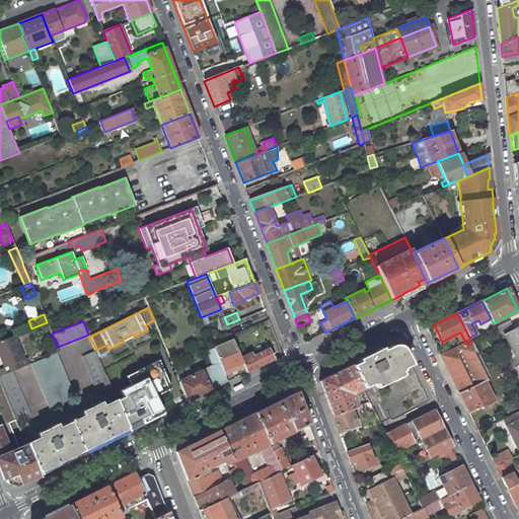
[(510,321),(501,325),(495,328),(498,335),(499,337),(514,329),(510,321)]
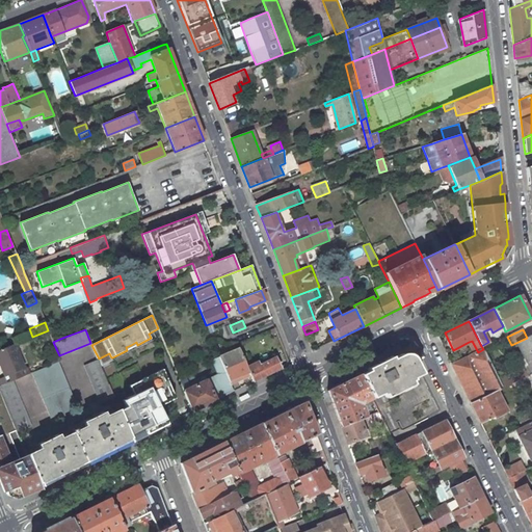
[(531,373),(531,334),(527,338),(511,345),(513,349),(517,346),(531,373)]
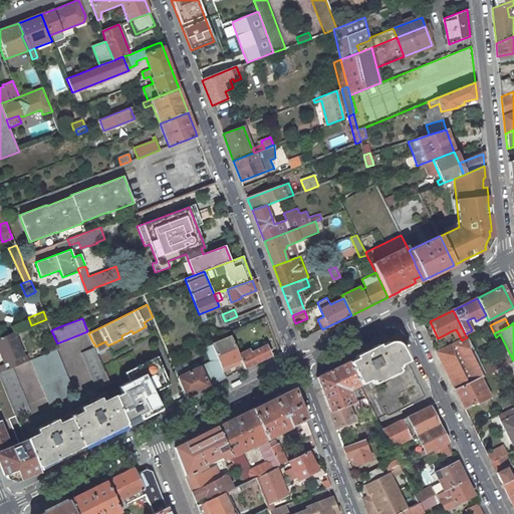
[(459,341),(462,340),(456,329),(453,330),(459,341)]
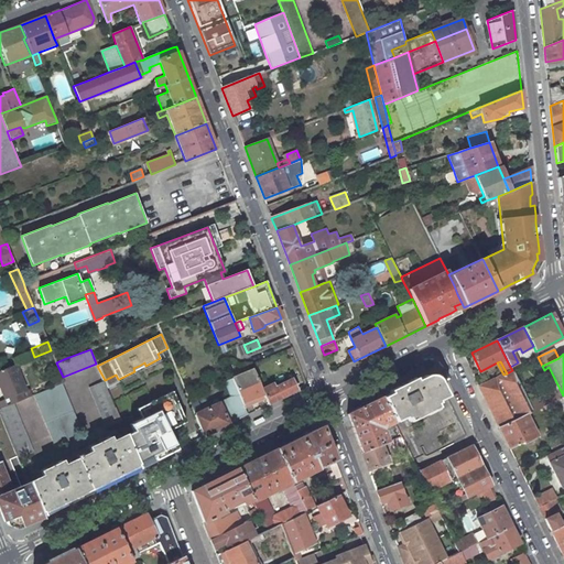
[(24,392),(18,376),(20,375),(17,365),(0,370),(0,387),(2,388),(7,399),(4,400),(7,407),(13,403),(19,401),(24,399),(22,393),(24,392)]
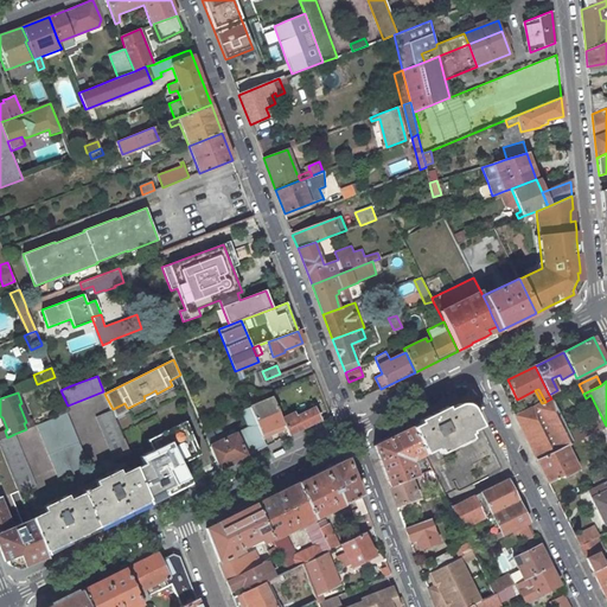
[(257,425),(263,438),(286,428),(281,419),(273,397),(250,407),(257,425)]
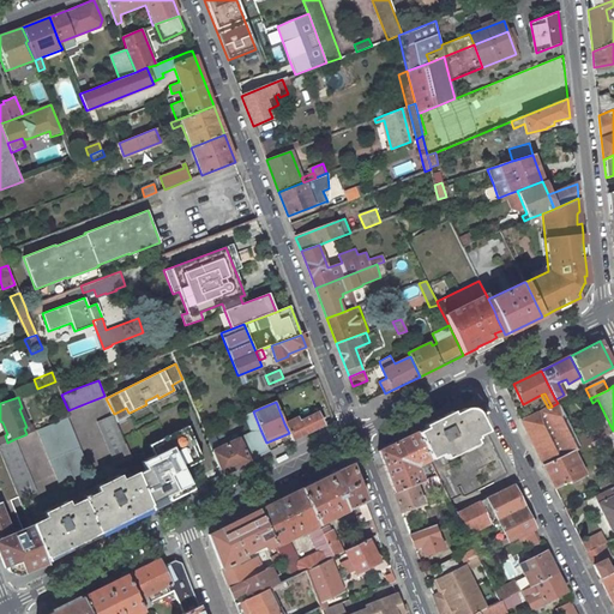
[(522,421),(543,465),(573,451),(581,447),(576,439),(561,410),(558,403),(552,407),(548,408),(522,421)]
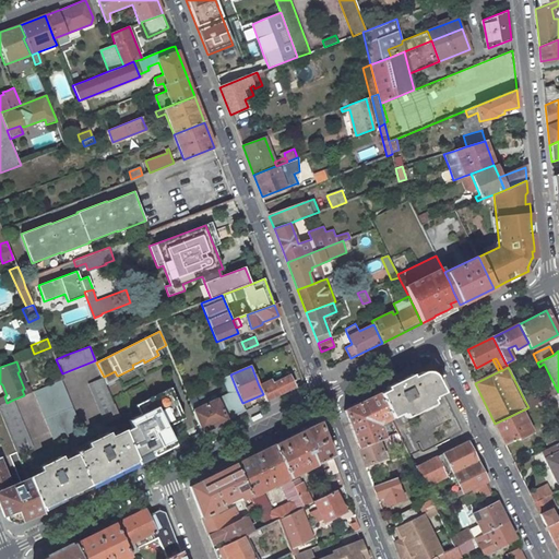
[(401,415),(435,399),(433,397),(442,392),(435,376),(430,372),(426,371),(420,372),(379,393),(391,418),(400,414),(401,415)]
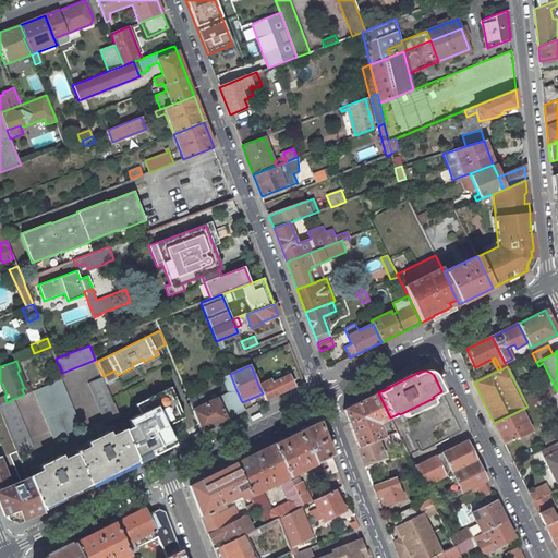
[(230,374),(222,377),(229,393),(237,390),(230,374)]
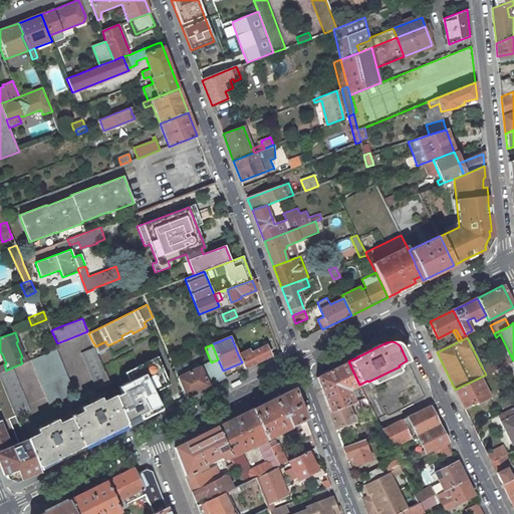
[(244,368),(271,354),(271,353),(266,344),(251,352),(249,349),(238,354),(242,362),(244,368)]
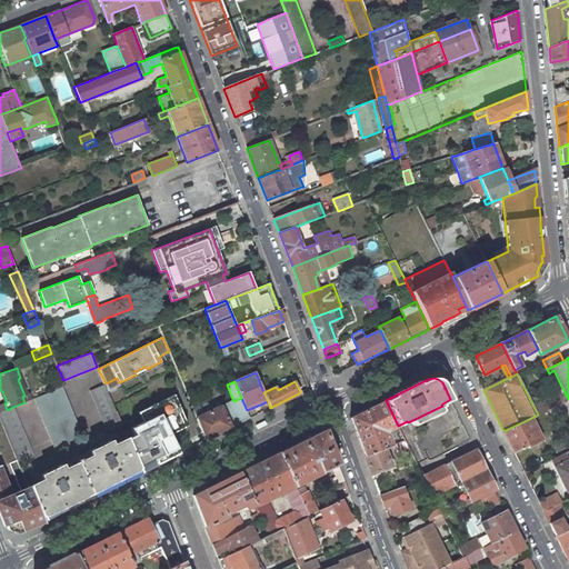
[(105,385),(90,390),(107,431),(121,426),(117,415),(105,385)]
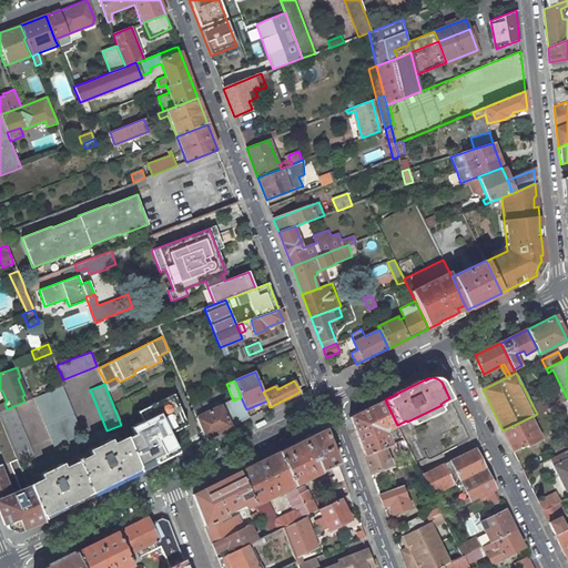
[(62,386),(33,398),(56,452),(70,445),(69,442),(82,435),(62,386)]
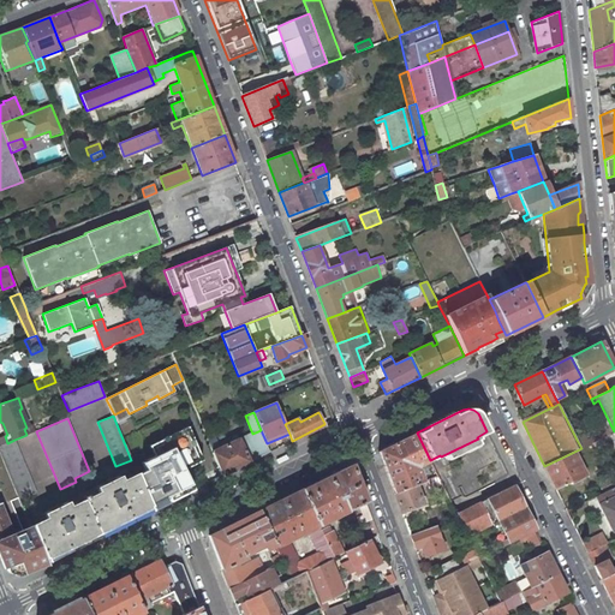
[(33,425),(27,428),(24,429),(27,435),(35,431),(33,425)]
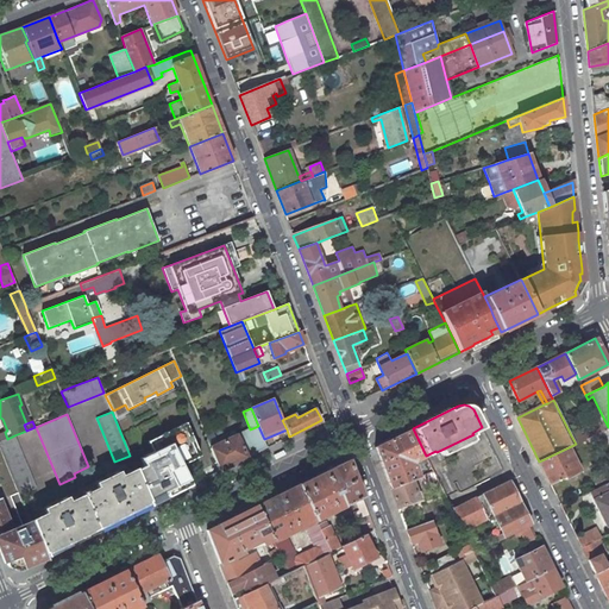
[(600,421),(571,435),(576,444),(586,438),(603,429),(600,421)]
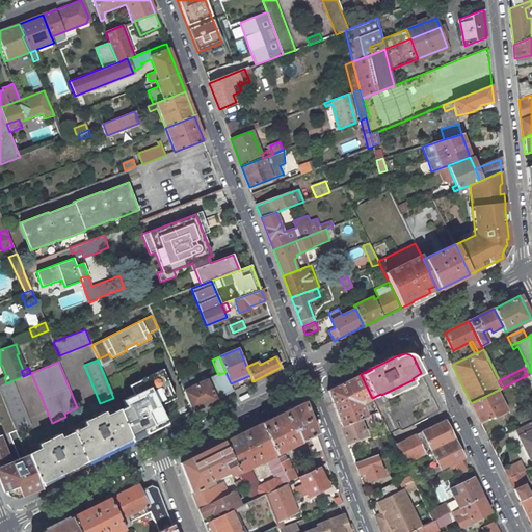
[(126,407),(117,410),(129,439),(131,442),(161,426),(158,421),(167,416),(162,406),(177,400),(165,371),(135,383),(139,394),(123,400),(126,407)]
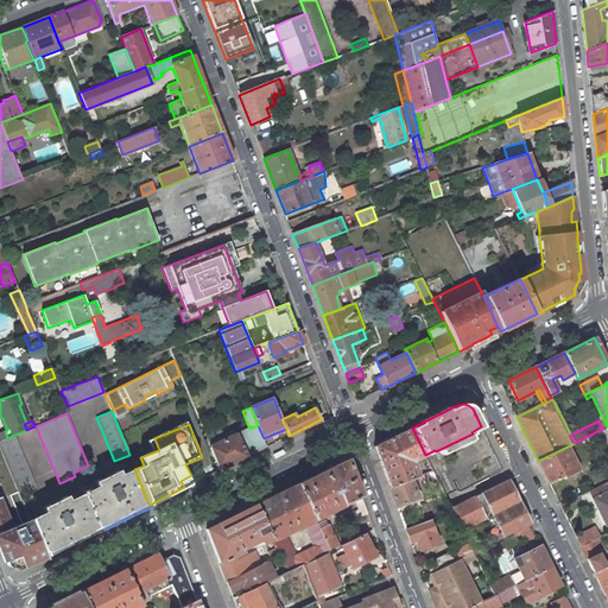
[(247,456),(266,447),(264,438),(258,425),(249,429),(236,435),(247,456)]
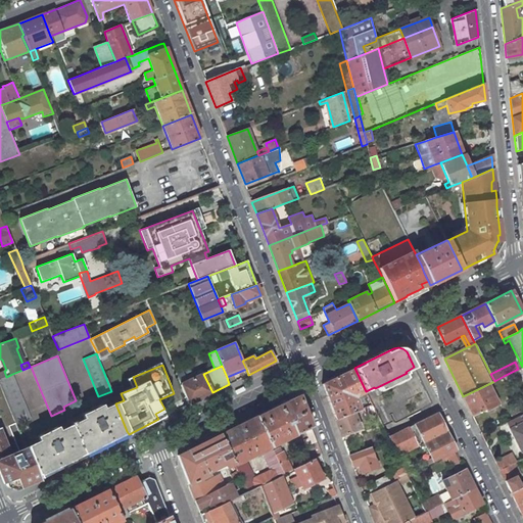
[(522,367),(518,369),(504,376),(506,380),(519,374),(520,378),(522,376),(522,367)]
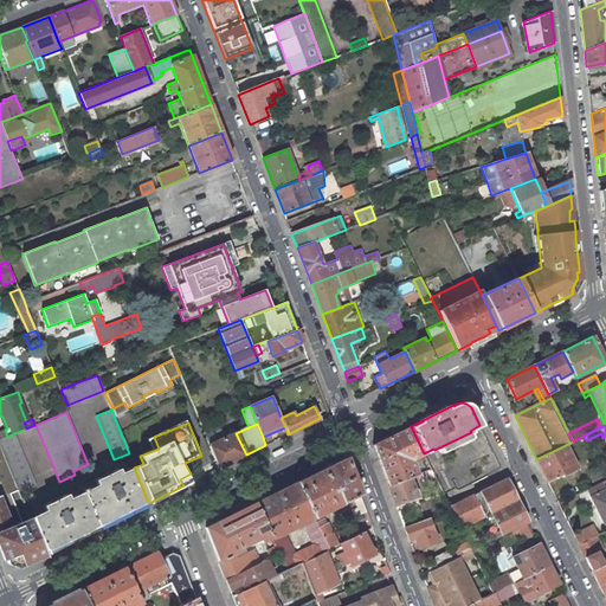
[(410,459),(424,453),(411,426),(373,445),(388,485),(410,478),(416,475),(410,459)]
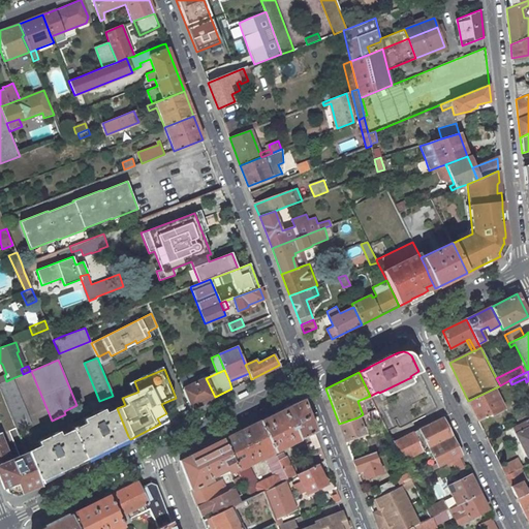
[(191,409),(215,397),(206,378),(206,377),(187,386),(184,380),(180,381),(191,409)]
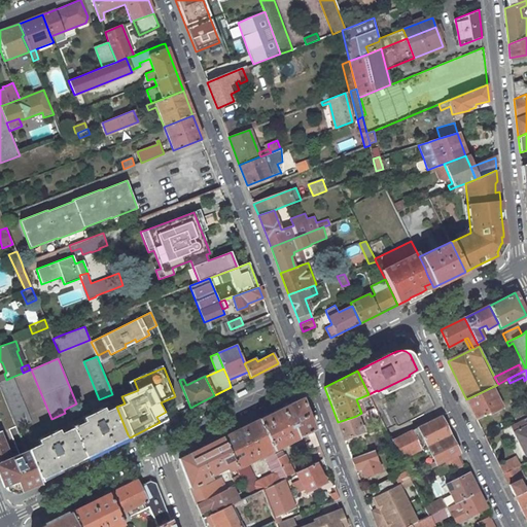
[(1,382),(0,382),(0,384),(16,426),(18,428),(31,423),(12,377),(6,380),(1,382)]
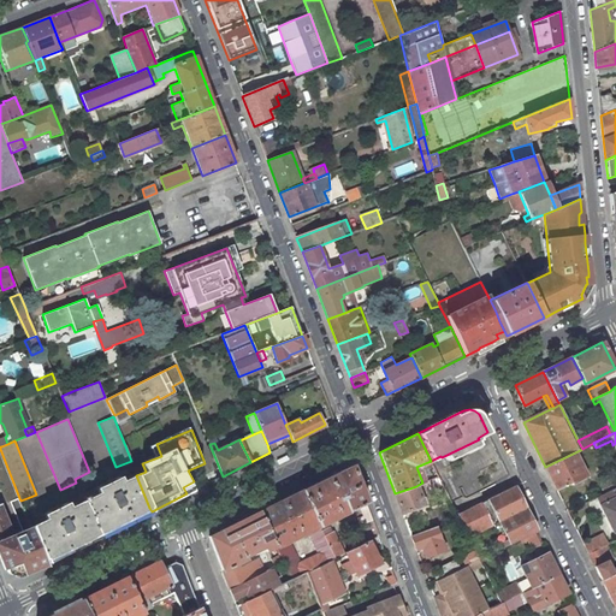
[(587,477),(575,452),(545,467),(557,490),(570,483),(572,485),(587,477)]
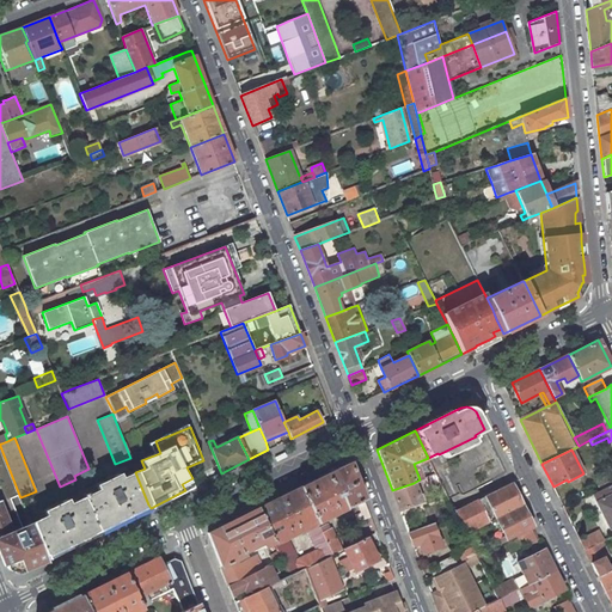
[(357,502),(363,500),(350,463),(299,488),(317,522),(357,502)]
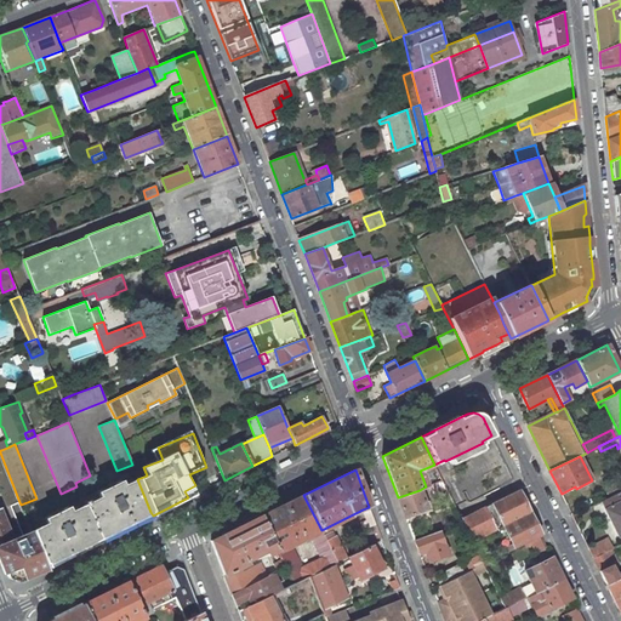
[(47,524),(32,531),(34,537),(45,564),(151,512),(137,479),(123,486),(120,483),(98,494),(100,497),(69,512),(68,510),(45,520),(47,524)]
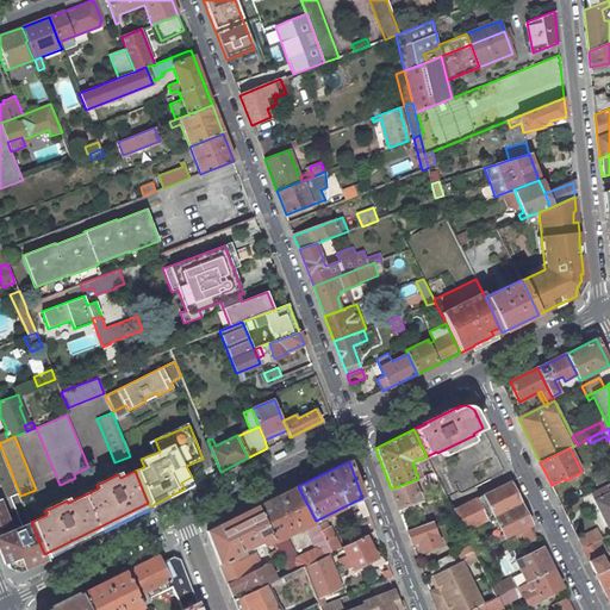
[(593,480),(598,489),(609,484),(605,474),(593,480)]
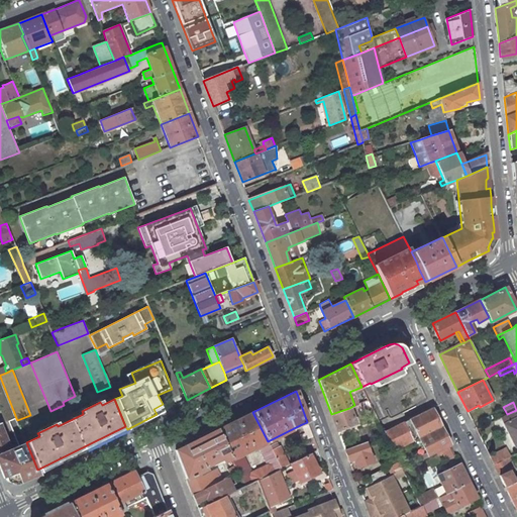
[(355,423),(349,408),(331,414),(337,430),(355,423)]
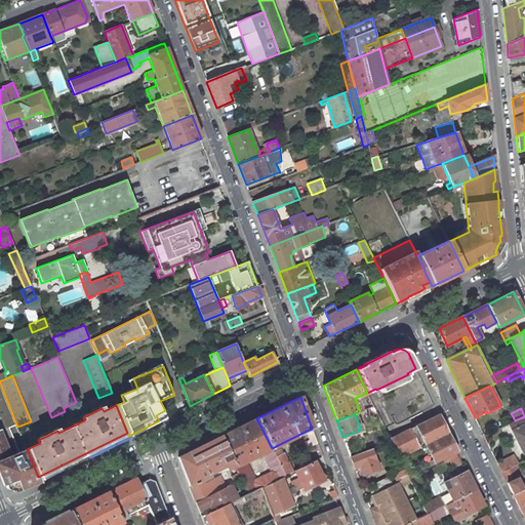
[(392,440),(400,456),(419,446),(448,434),(439,414),(391,438),(392,440)]
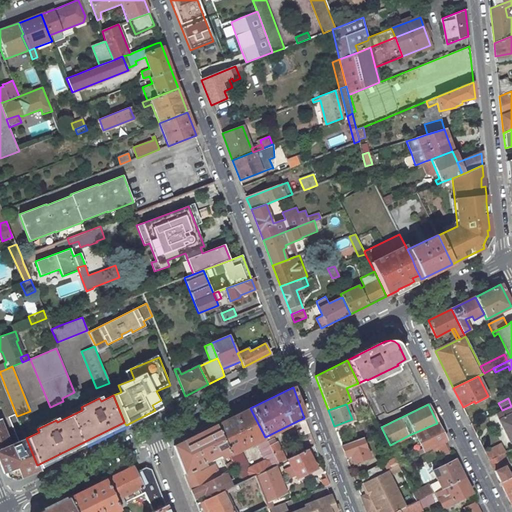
[(511,440),(511,406),(502,410),(496,414),(509,442),(511,440)]
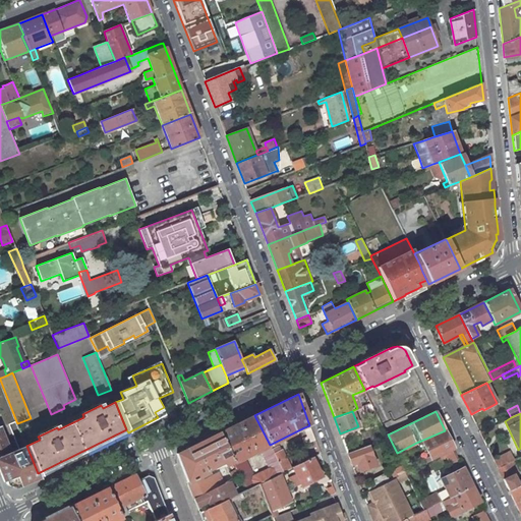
[(233,463),(270,445),(254,415),(219,432),(233,461),(233,463)]
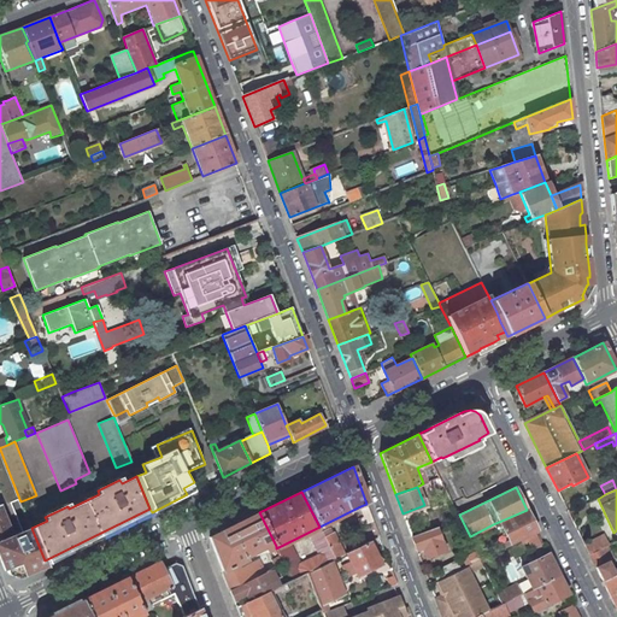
[(0,553),(6,569),(23,576),(46,564),(45,560),(34,534),(31,528),(13,535),(1,504),(0,504),(0,553)]
